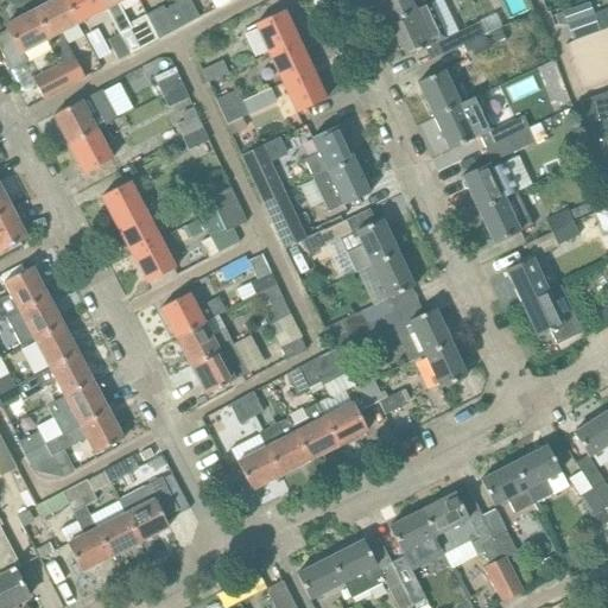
[(32,12),(48,40),(61,65),(71,86),(83,80),(73,59),(59,33),(77,25),(64,0),(45,0),(45,5),(32,12)]
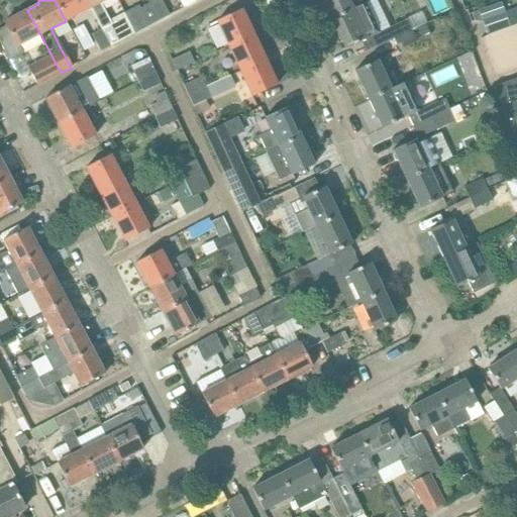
[(85,0),(55,0),(66,21),(89,8),(85,0)]
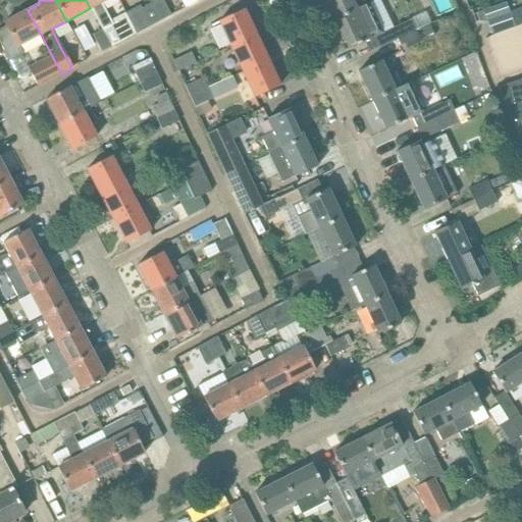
[(86,0),(90,8),(102,32),(111,49),(122,43),(113,25),(101,3),(105,0),(86,0)]
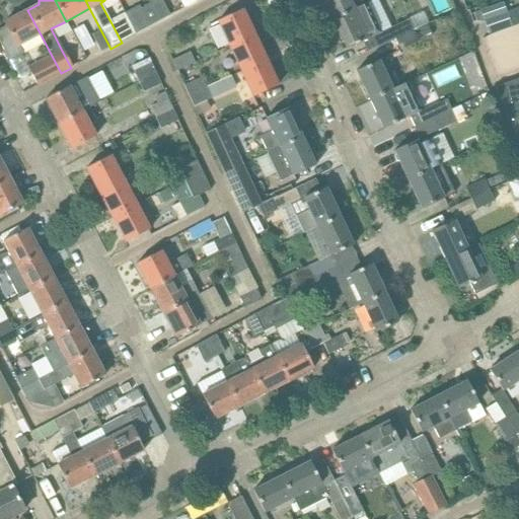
[(148,0),(151,6),(160,22),(169,17),(160,0),(148,0)]
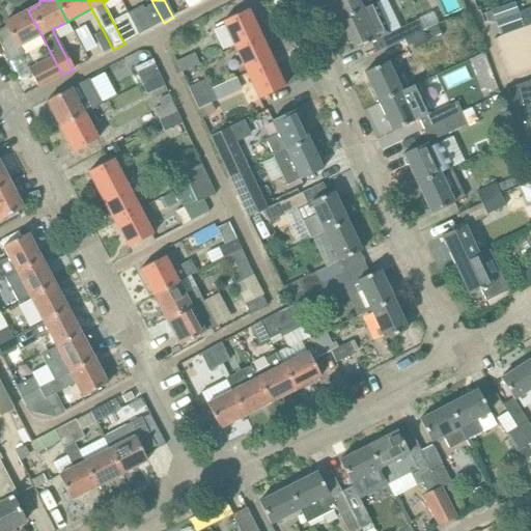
[(330,0),(339,21),(374,4),(372,0),(330,0)]
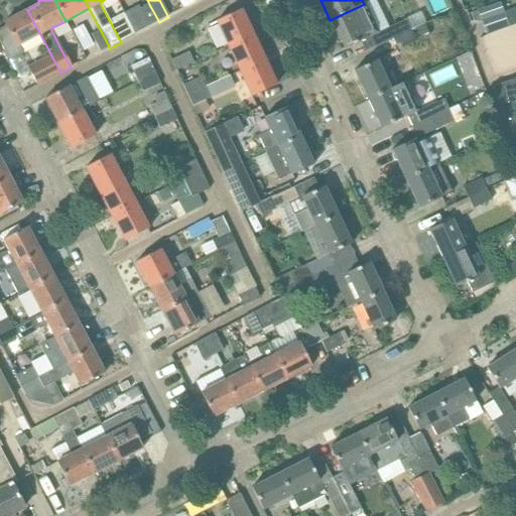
[(500,3),(478,10),(481,20),(503,12),(500,3)]
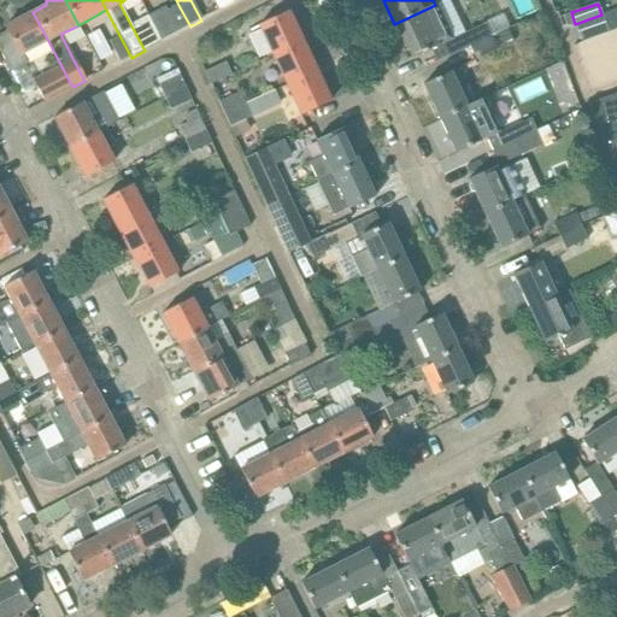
[(452,40),(435,5),(394,24),(411,58),(430,50),(436,63),(470,47),(491,36),(486,24),(452,40)]
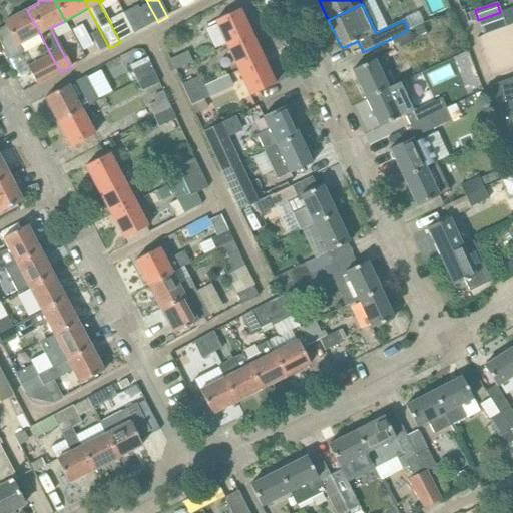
[(136,6),(122,14),(132,34),(133,35),(147,27),(147,26),(139,11),(136,6)]
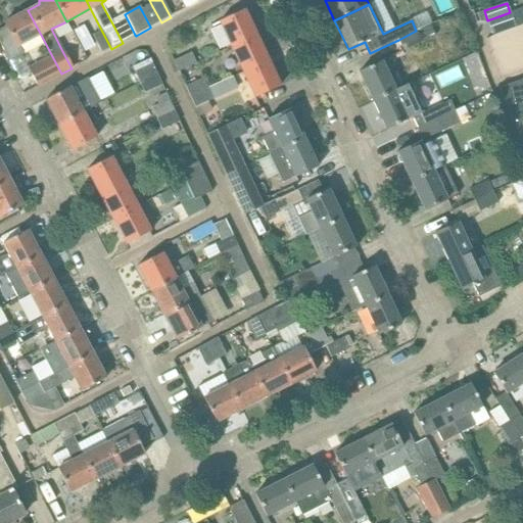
[(161,22),(152,6),(142,11),(150,27),(150,28),(161,22)]
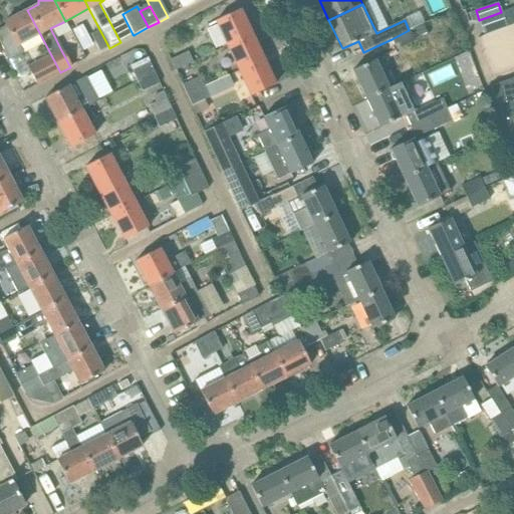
[(513,7),(501,12),(506,25),(506,27),(513,24),(513,7)]
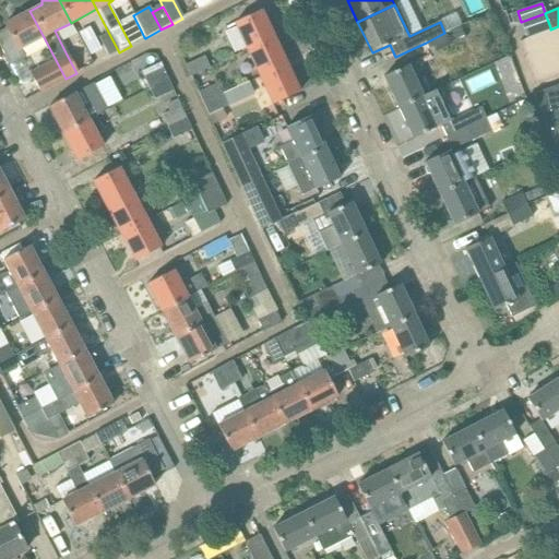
[(234,23),(247,50),(274,37),(261,10),(234,23)]
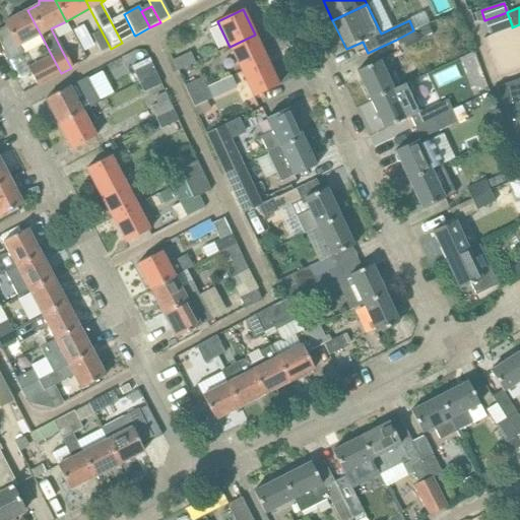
[(18,46),(41,35),(27,10),(4,22),(6,25),(0,28),(0,44),(9,60),(21,54),(22,53),(18,46)]
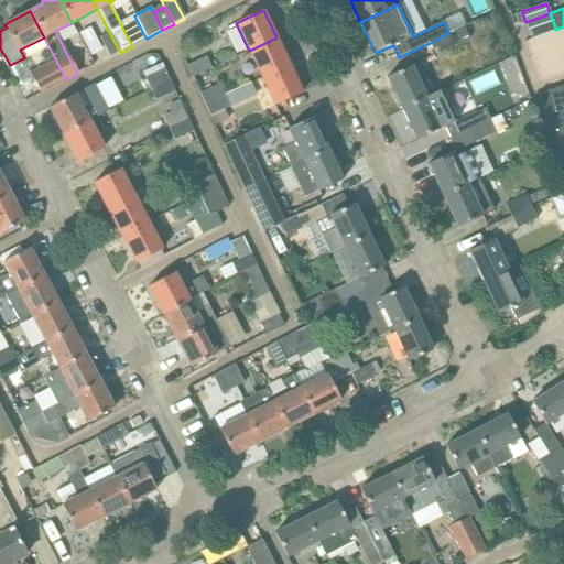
[(550,13),(525,22),(531,36),(555,28),(550,13)]
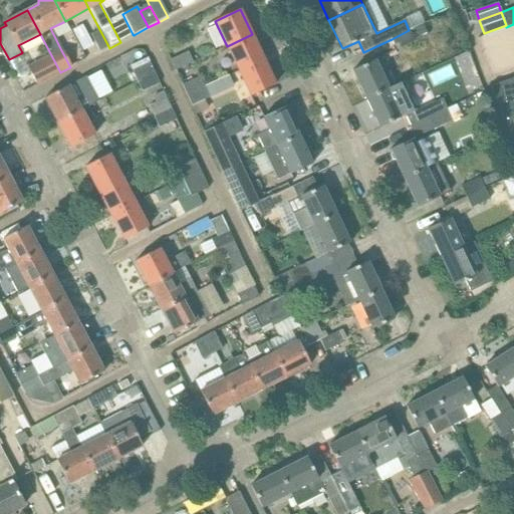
[(409,30),(392,39),(397,50),(428,35),(422,24),(409,30)]
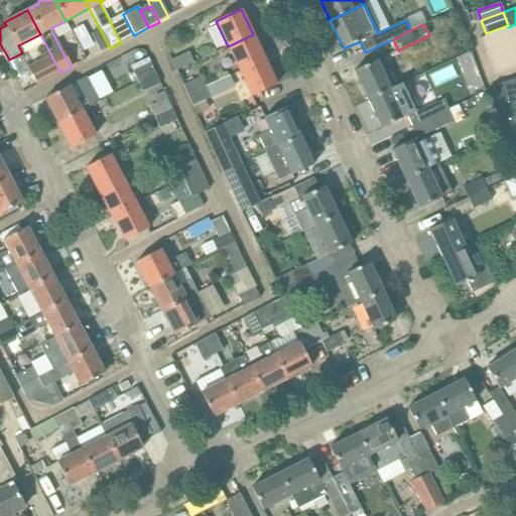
[(94,46),(83,25),(73,30),(84,51),(94,46)]
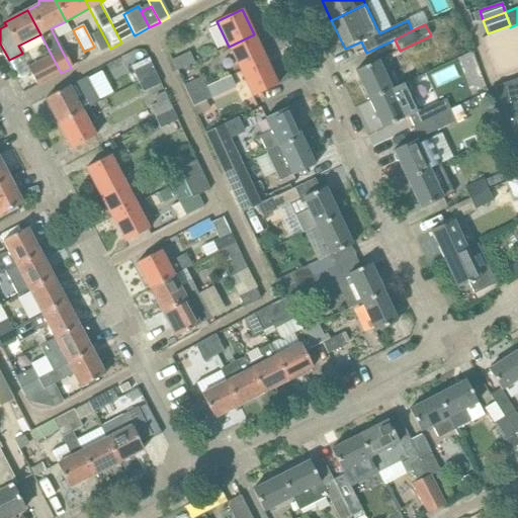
[(110,49),(101,31),(92,35),(101,53),(110,49)]
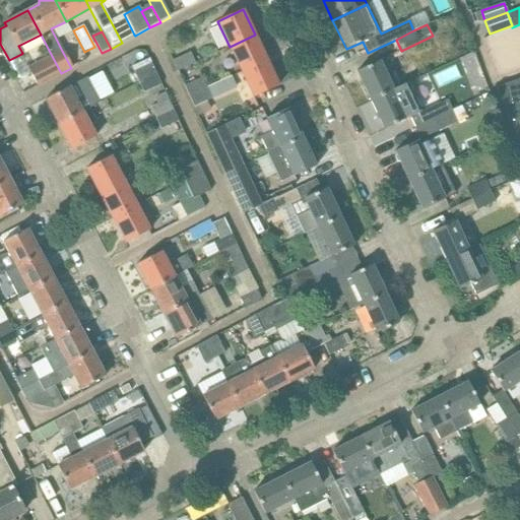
[(230,47),(242,72),(266,60),(255,35),(230,47)]
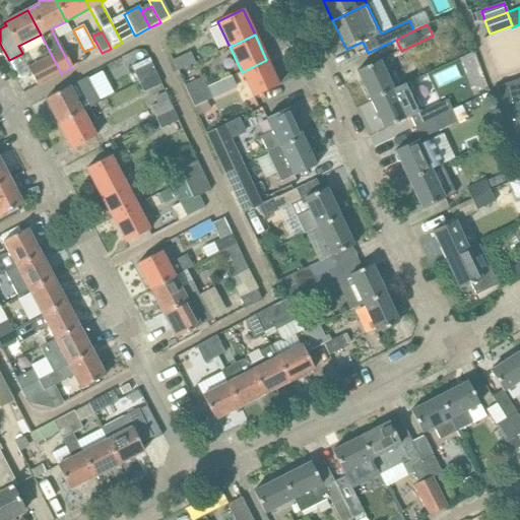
[(190,52),(172,60),(178,71),(195,62),(190,52)]
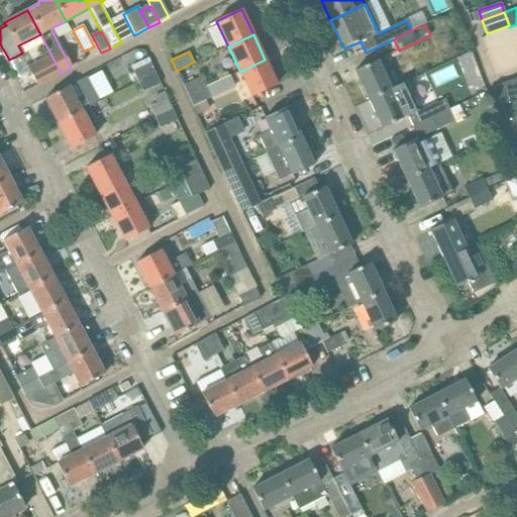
[(28,68),(21,54),(9,60),(8,61),(17,79),(30,72),(28,68)]
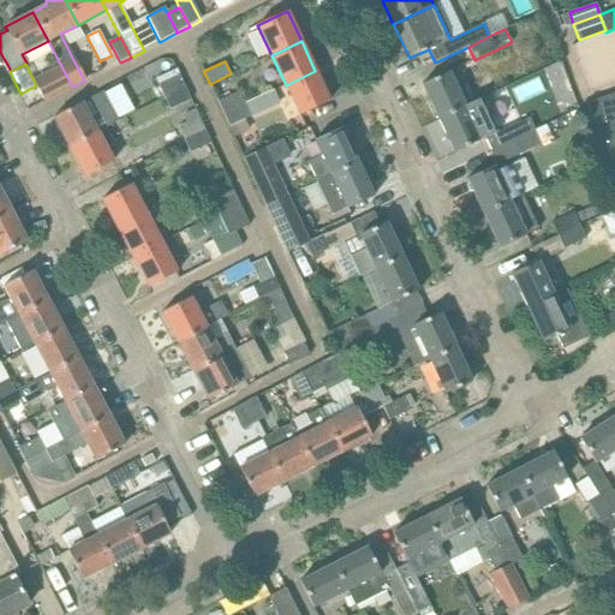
[(45,101),(72,87),(61,66),(34,81),(36,85),(45,101)]
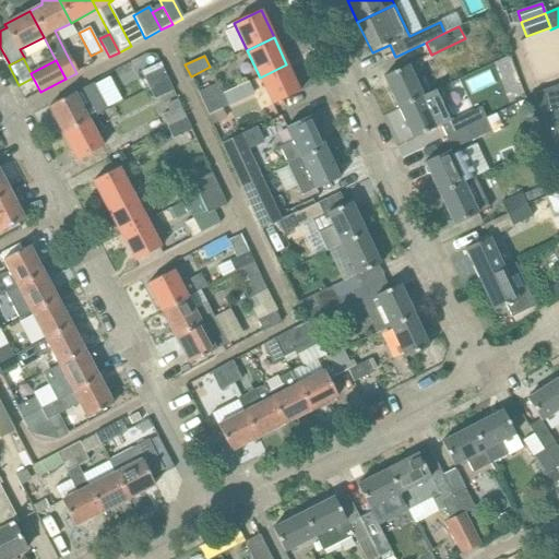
[(299,92),(286,64),(260,78),(272,105),(299,92)]
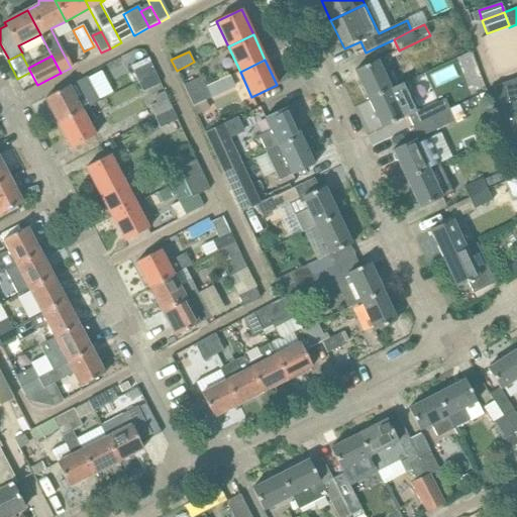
[(354,71),(369,100),(391,89),(377,61),(354,71)]
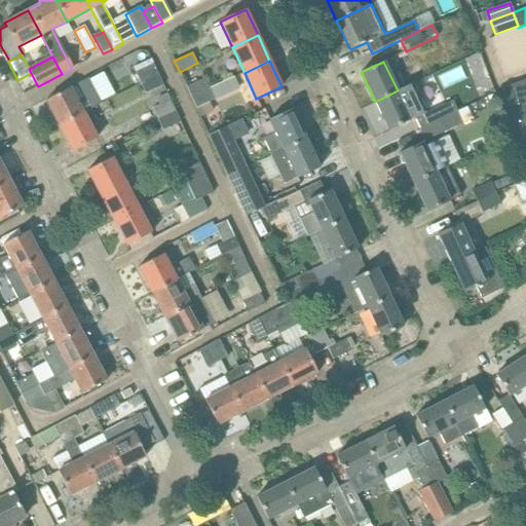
[(141,84),(158,75),(153,65),(136,73),(141,84)]
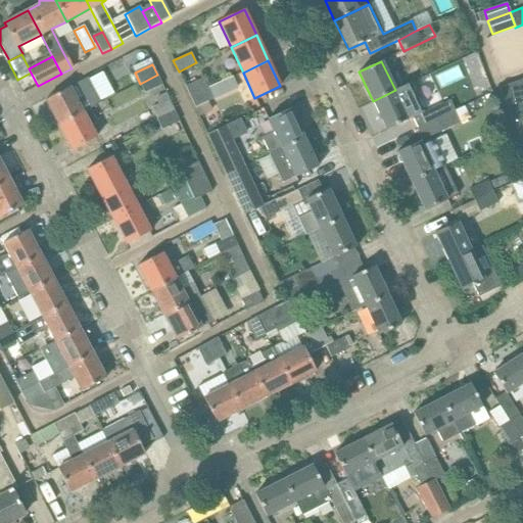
[(162,85),(157,75),(140,84),(145,94),(162,85)]
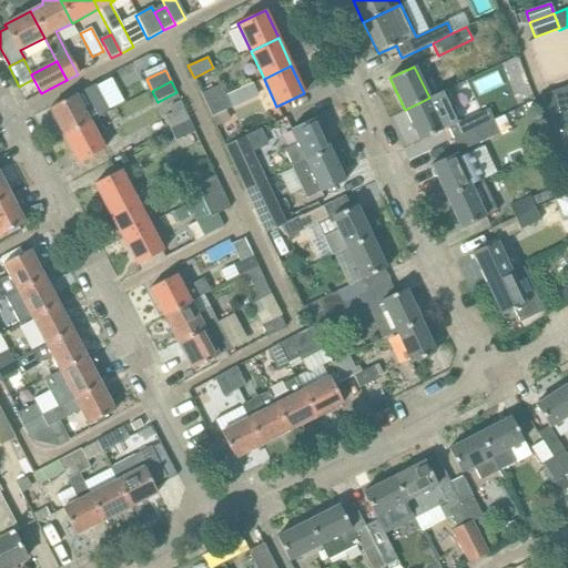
[(202,93),(208,104),(226,95),(221,84),(202,93)]
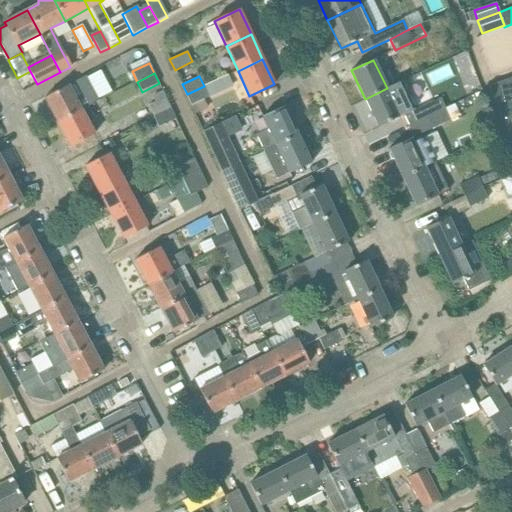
[(68,85),(44,98),(58,123),(81,110),(97,102),(84,77),(68,85)]
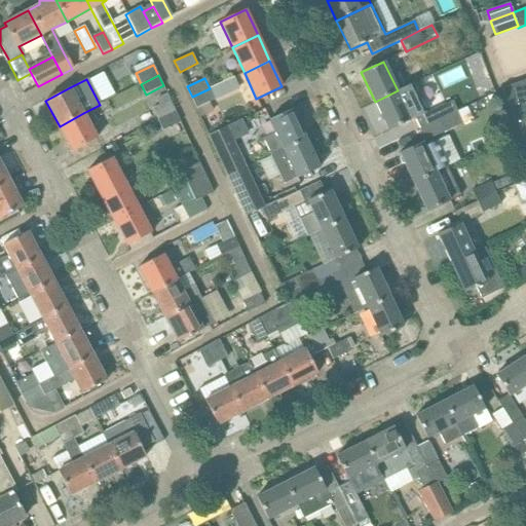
[(525,80),(505,88),(502,89),(509,108),(525,106),(525,80)]
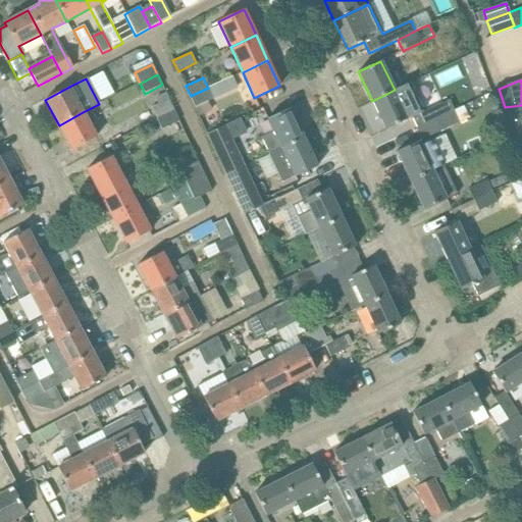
[(191,96),(196,106),(213,98),(208,88),(191,96)]
